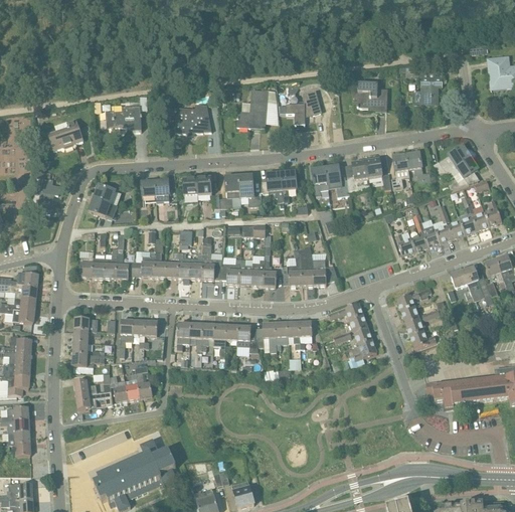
[(514,66),(509,67),(508,56),(502,57),(488,58),(491,91),(514,88),(514,66)]
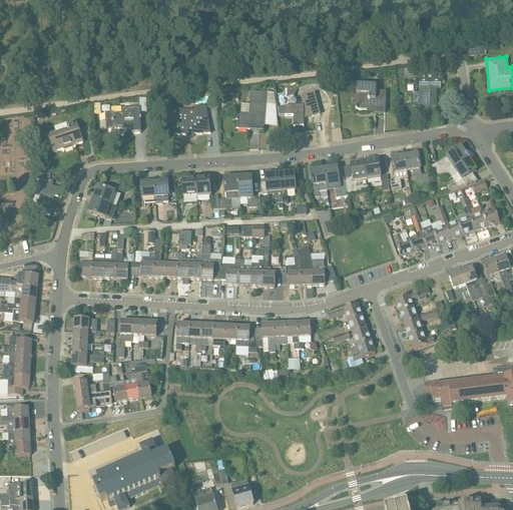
[(440,86),(440,77),(419,77),(419,87),(421,87),(420,92),(420,104),(436,104),(436,86),(440,86)]
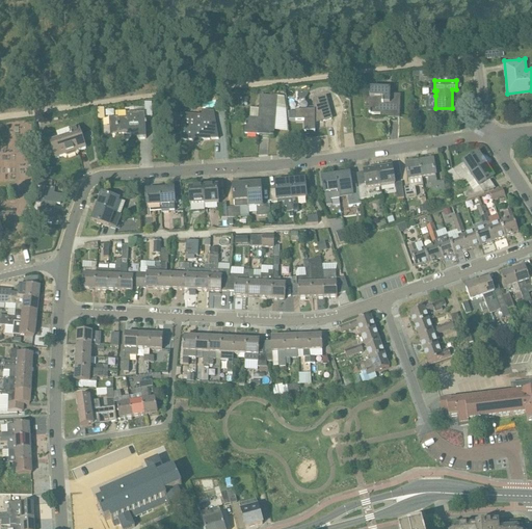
[(391,91),(391,86),(370,86),(370,91),(369,91),(369,111),(389,112),(389,115),(399,116),(400,93),(391,91)]
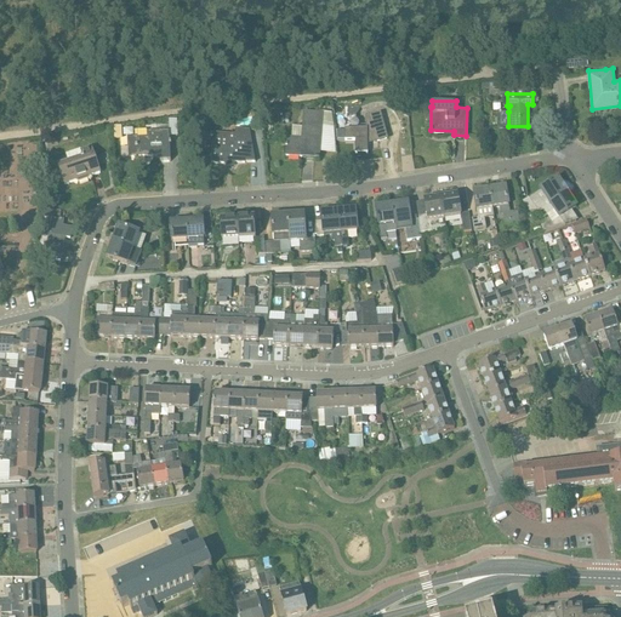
[(283,106),(277,110),(283,119),(289,115),(283,106)]
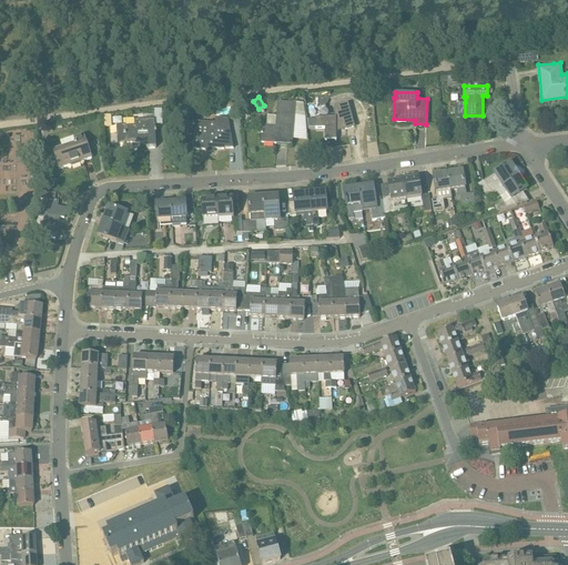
[(293,142),(295,111),(295,100),(277,98),(276,110),(275,123),(262,122),(261,129),(263,129),(262,140),(290,142),(293,142)]
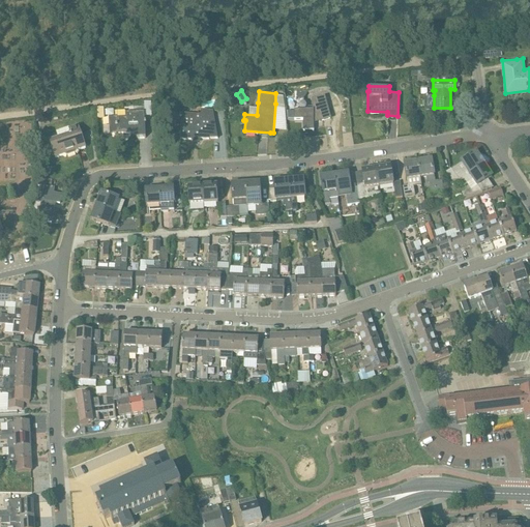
[(330,116),(324,93),(312,96),(312,105),(303,105),(303,128),(314,128),(314,120),(330,116)]
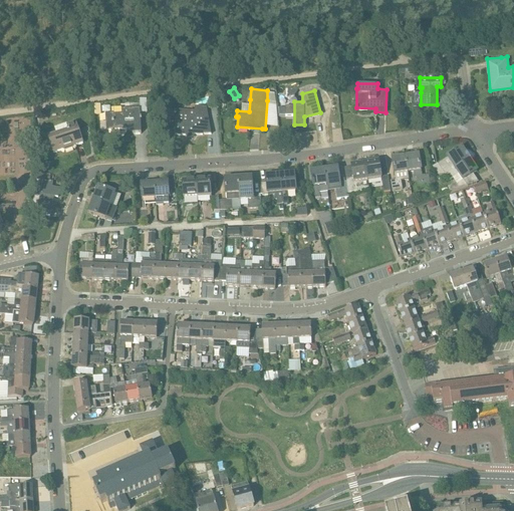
[(211,133),(207,104),(195,103),(195,107),(177,106),(175,131),(192,132),(193,131),(203,132),(211,133)]
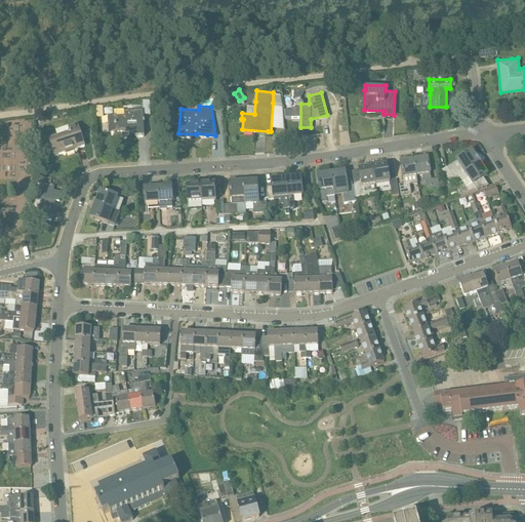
[(144,117),(144,108),(124,108),(124,113),(116,113),(116,112),(108,113),(108,121),(109,121),(109,131),(135,129),(135,133),(145,133),(144,119),(146,119),(145,117),(144,117)]
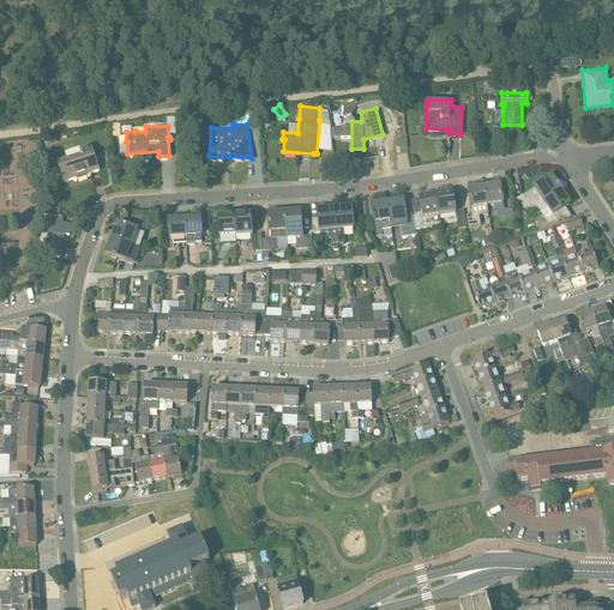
[(64,179),(100,167),(90,142),(79,145),(80,146),(66,151),(67,156),(58,159),(64,179)]
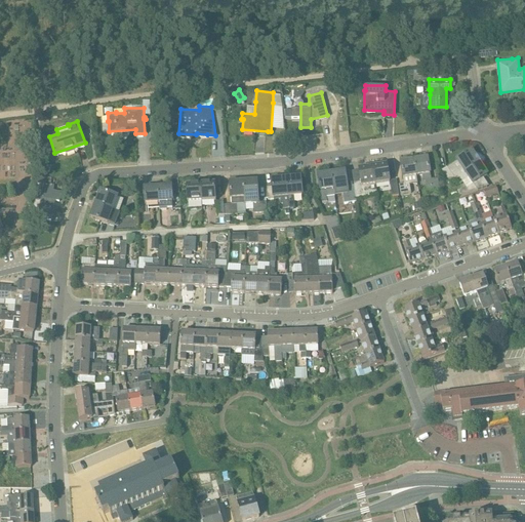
[(455,176),(480,161),(472,149),(457,158),(461,165),(452,171),(447,164),(442,168),(449,181),(455,176)]
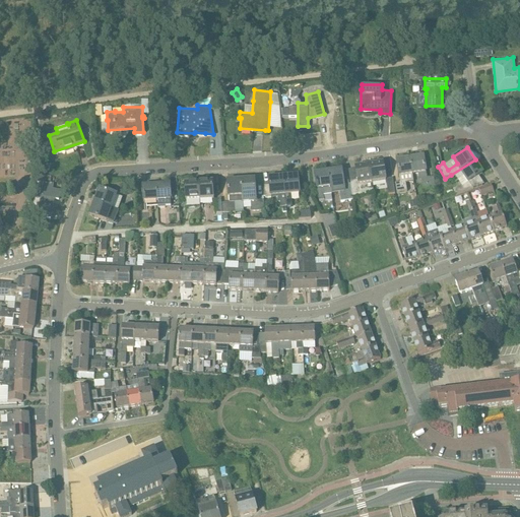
[(410,156),(413,179),(414,179),(413,172),(418,172),(419,177),(421,177),(423,187),(436,185),(434,174),(427,175),(424,154),(410,156)]
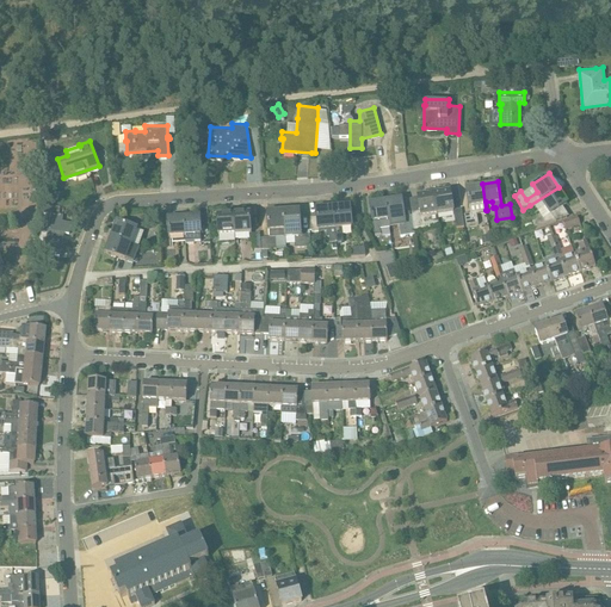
[(487,220),(486,210),(482,184),(467,186),(469,205),(469,211),(464,212),(466,223),(479,222),(479,221),(487,220)]
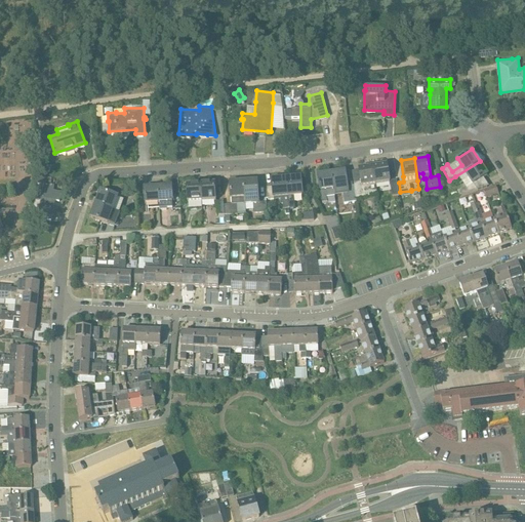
[(458,182),(469,175),(473,182),(483,174),(487,172),(480,161),(455,176),(458,182)]
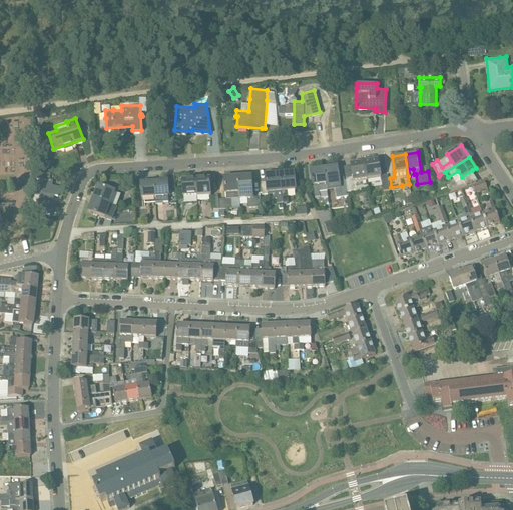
[(365,161),(368,179),(381,177),(383,189),(390,188),(387,172),(380,173),(378,159),(365,161)]
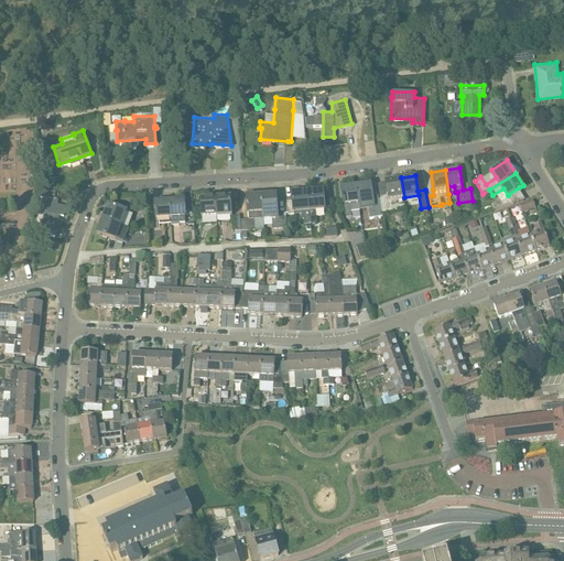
[(404,203),(404,197),(401,177),(386,180),(388,193),(380,194),(380,197),(382,211),(392,209),(391,205),(404,203)]
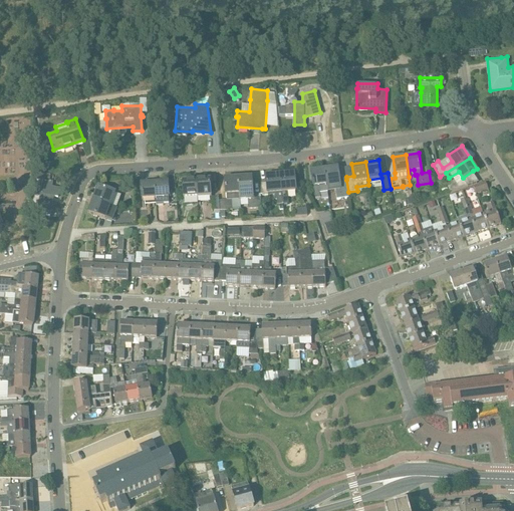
[(348,192),(346,180),(339,181),(337,166),(325,168),(327,183),(327,188),(335,187),(336,197),(348,195),(348,192)]
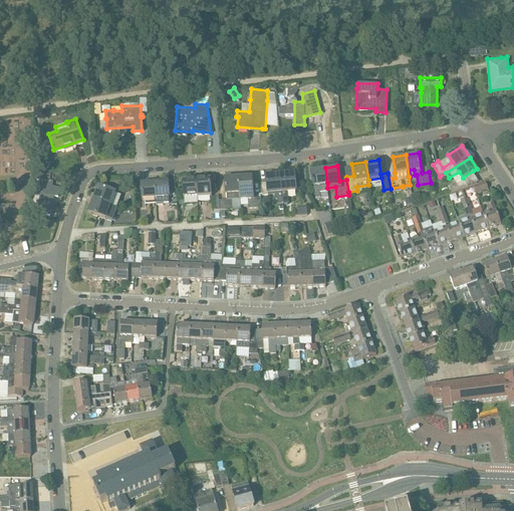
[(328,190),(327,188),(327,183),(325,168),(312,170),(315,197),(320,196),(320,191),(328,190)]
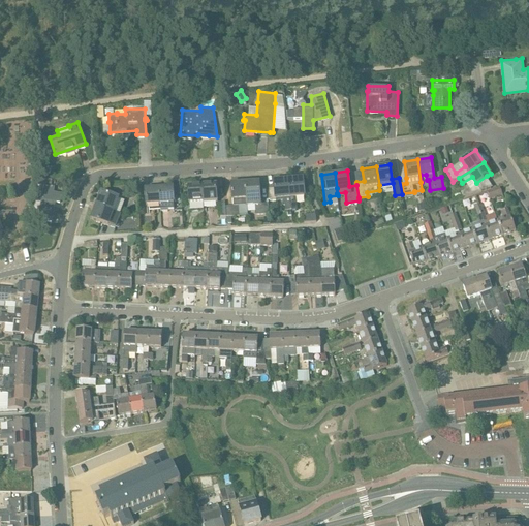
[(288,178),(290,196),(304,195),(303,176),(288,178)]
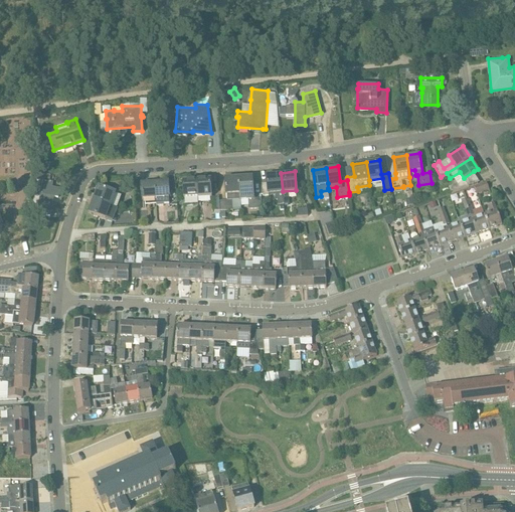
[(278,202),(280,202),(284,201),(283,196),(283,191),(281,173),(268,174),(268,180),(262,181),(263,192),(276,191),(276,197),(278,197),(278,202)]
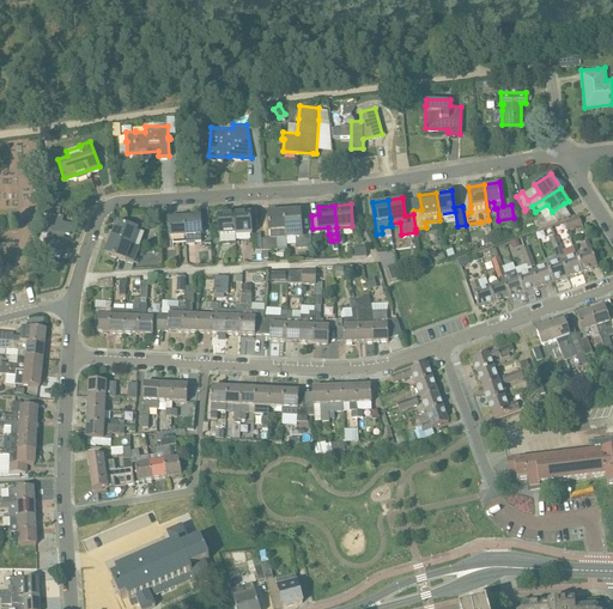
[(284,209),(286,235),(296,235),(296,245),(311,244),(311,232),(302,233),(302,227),(301,208),(284,209)]
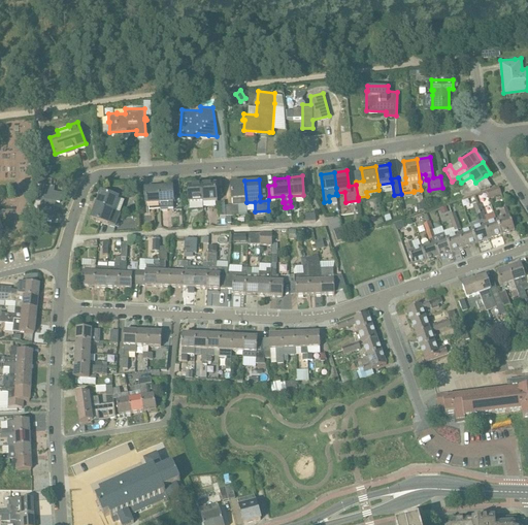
[(238,202),(246,202),(244,181),(232,182),(233,202),(226,203),(226,214),(238,212),(238,202)]
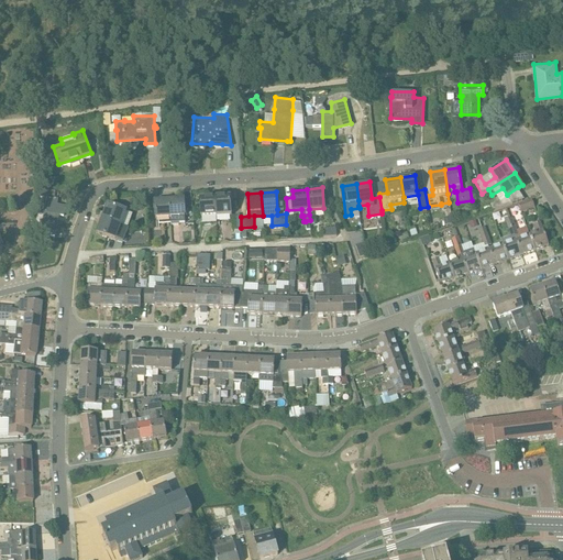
[(64,213),(65,204),(57,202),(57,197),(48,195),(41,232),(54,235),(58,212),(64,213)]
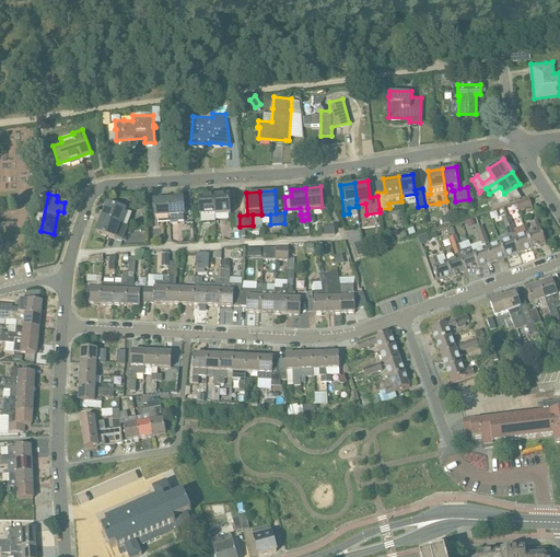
[(209,215),(216,213),(214,194),(199,195),(201,220),(209,219),(209,215)]
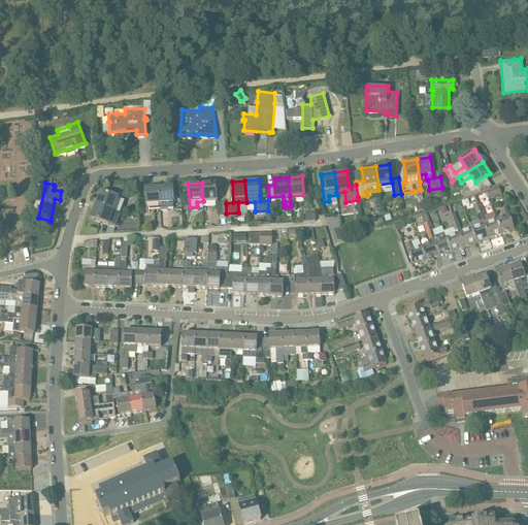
[(202,183),(203,201),(217,201),(216,183),(202,183)]
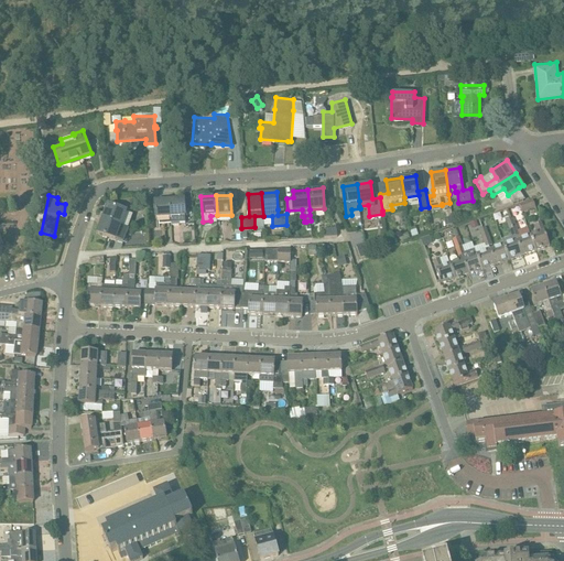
[(491,203),(494,208),(505,204),(511,202),(508,195),(502,198),(501,198),(500,200),(491,203)]
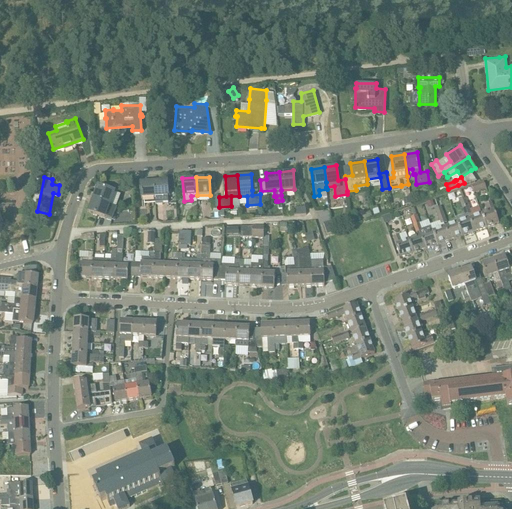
[(471,183),(473,188),(474,190),(486,186),(483,178),(471,183)]
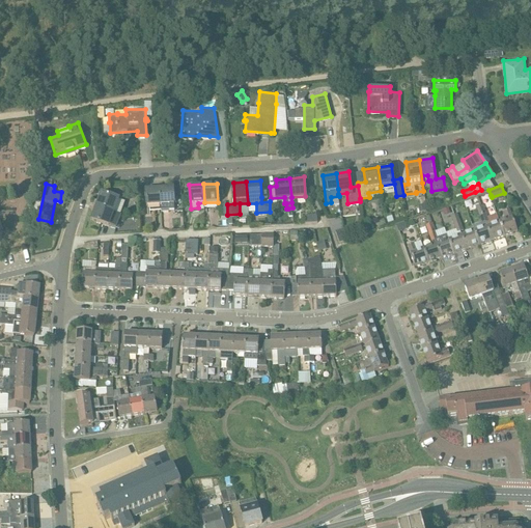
[(173,186),(160,187),(161,203),(161,210),(174,209),(174,202),(173,186)]
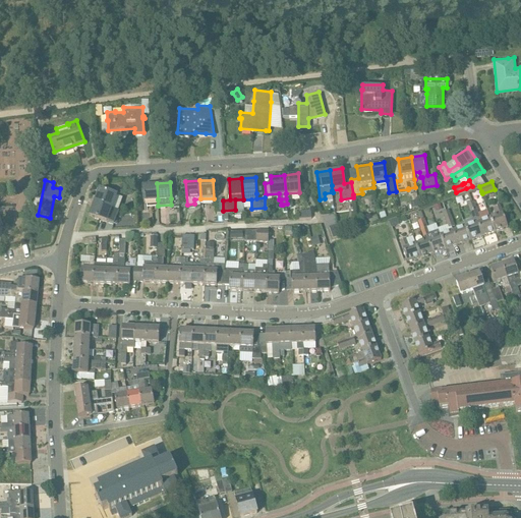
[(145,200),(158,199),(157,183),(143,184),(145,200)]
